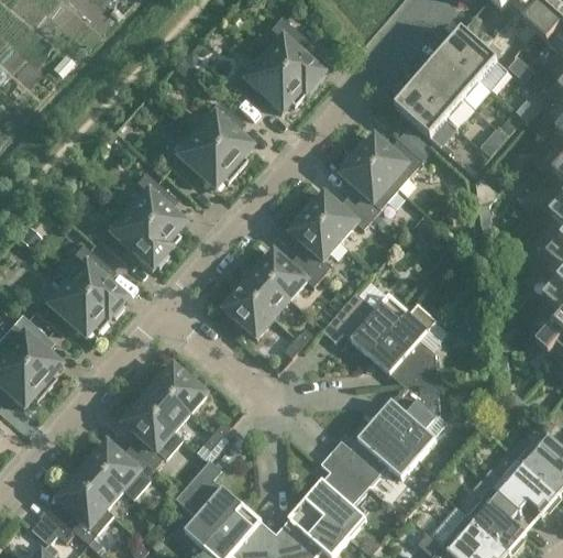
[(492,0),(501,9),(509,0),(492,0)]
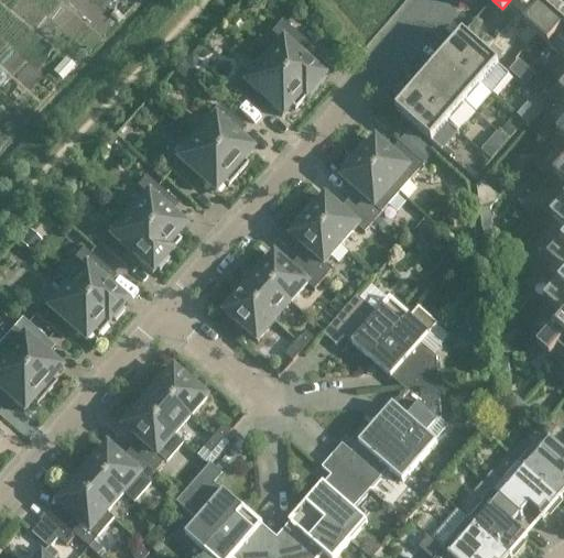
[(538,0),(540,2),(524,20),(537,31),(561,0),(538,0)]
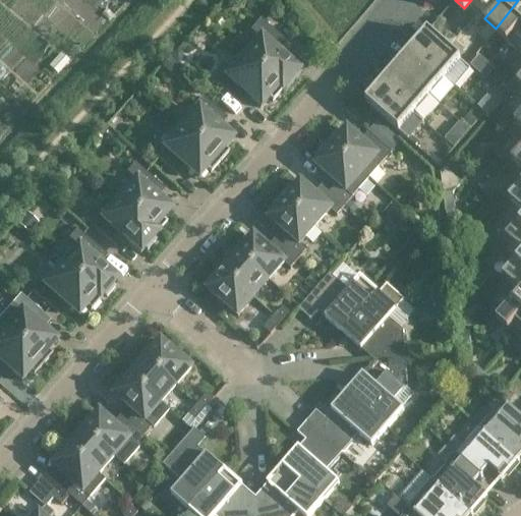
[(518,0),(496,29),(515,45),(520,38),(520,0),(518,0)]
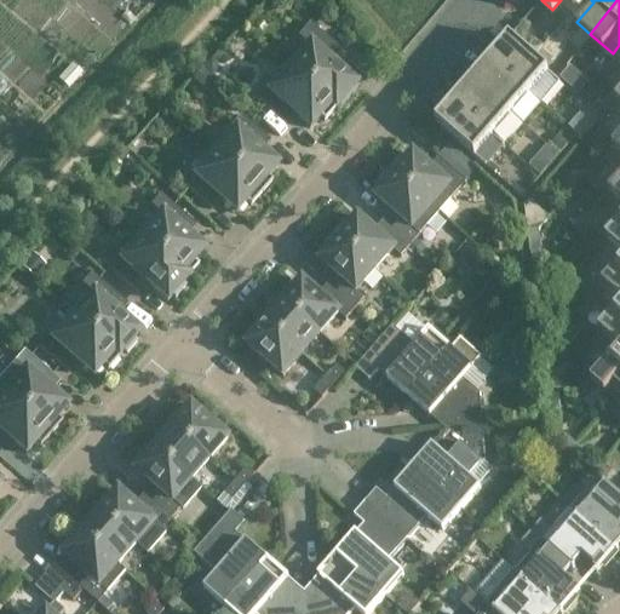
[(336,103),(339,98),(342,97),(344,96),(345,95),(348,93),(349,92),(349,90),(350,87),(350,85),(355,80),(350,74),(349,73),(348,70),(348,69),(345,67),(344,66),(342,64),(339,63),(337,63),(329,57),(340,45),(309,17),(298,30),(309,40),(288,62),(336,103)]
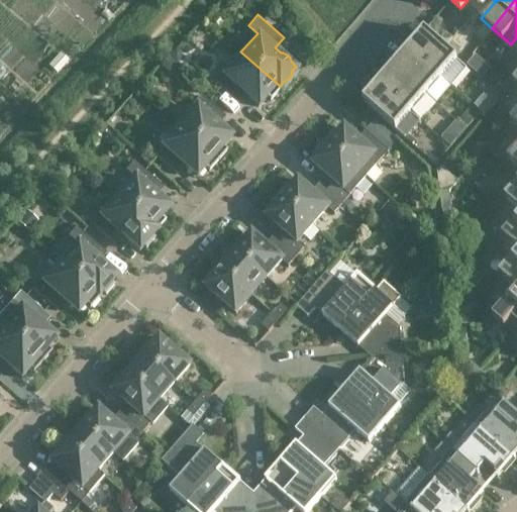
[(424,27),(418,34),(409,44),(441,73),(450,82),(467,64),(424,27)]
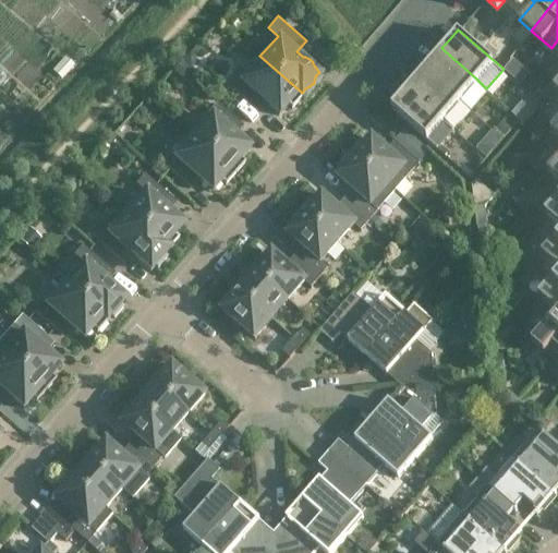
[(472,38),(480,46),(488,37),(480,29),(472,38)]
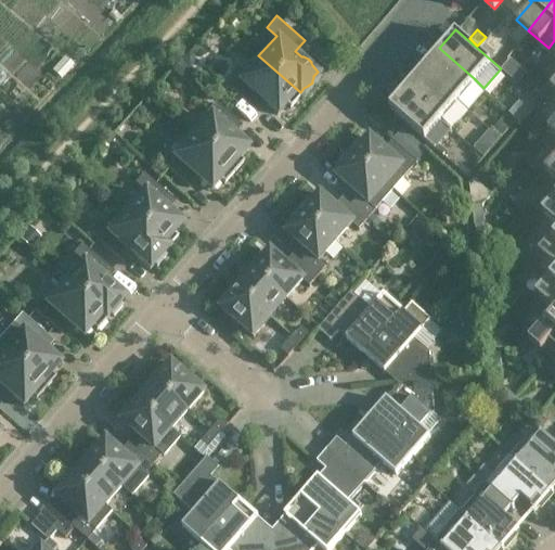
[(423,67),(457,98),(474,78),(439,48),(423,67)]
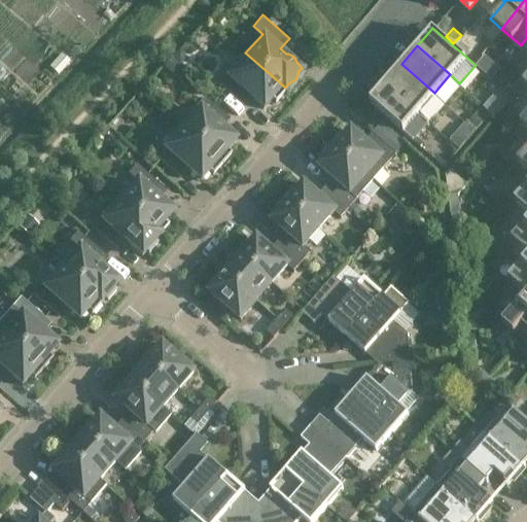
[(172,53),(171,54),(179,61),(180,60),(183,57),(182,50),(178,46),(172,53)]
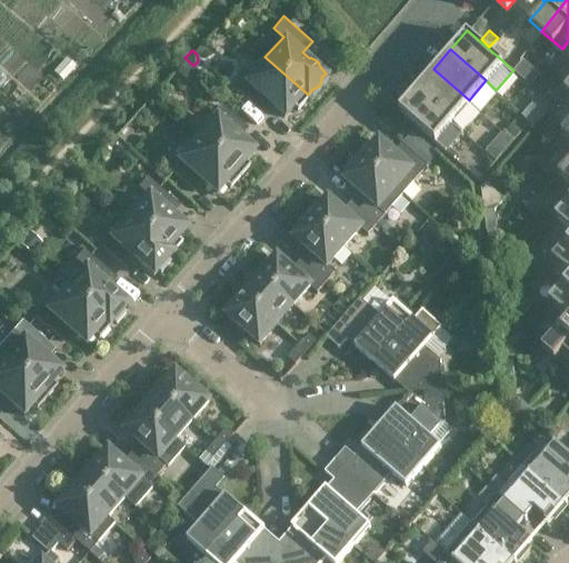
[(265,57),(247,78),(242,74),(233,86),(255,103),(262,93),(283,112),(293,102),(297,106),(308,94),(265,57)]
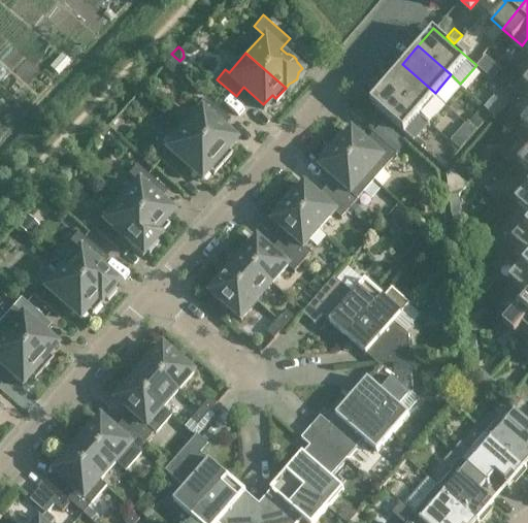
[(486,53),(477,62),(493,75),(501,66),(486,53)]
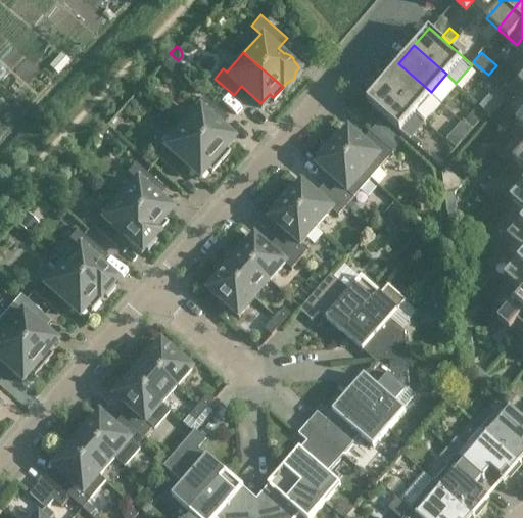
[(170,53),(161,62),(170,69),(178,60),(170,53)]
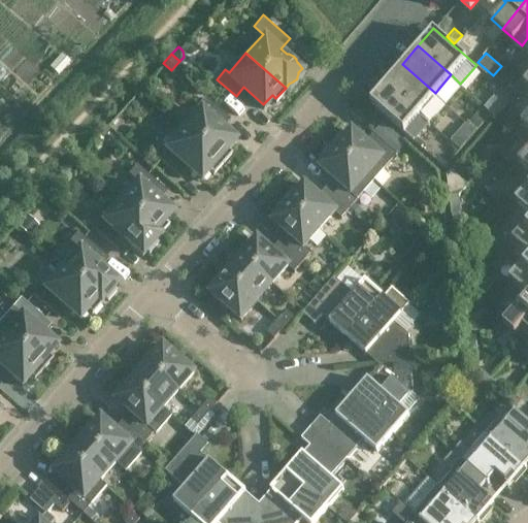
[(387,82),(420,110),(435,93),(402,64),(387,82)]
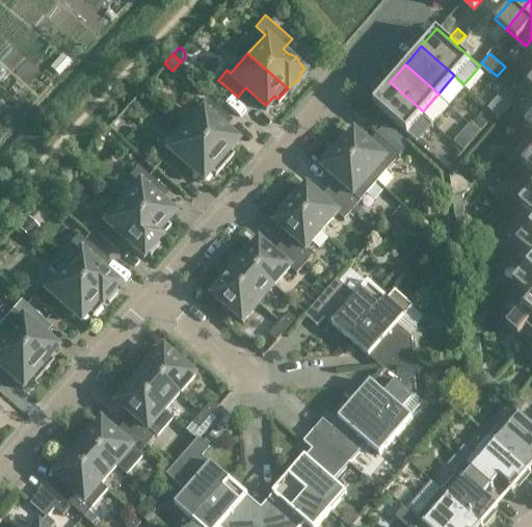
[(521,88),(513,82),(507,89),(514,96),(521,88)]
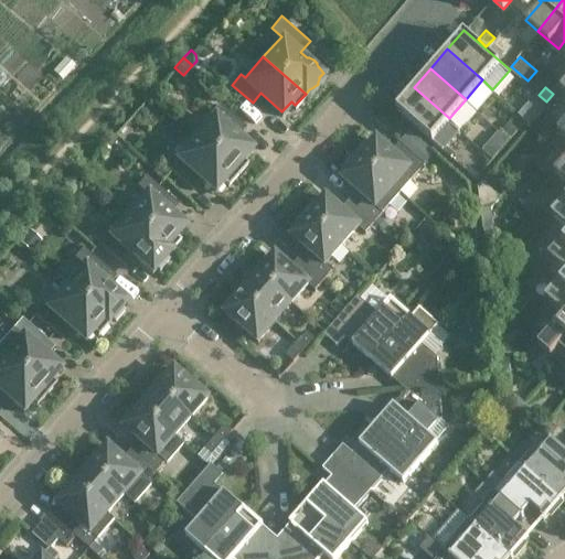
[(404,98),(396,107),(441,147),(450,154),(455,150),(446,142),(459,127),(449,118),(417,90),(407,103),(404,98)]
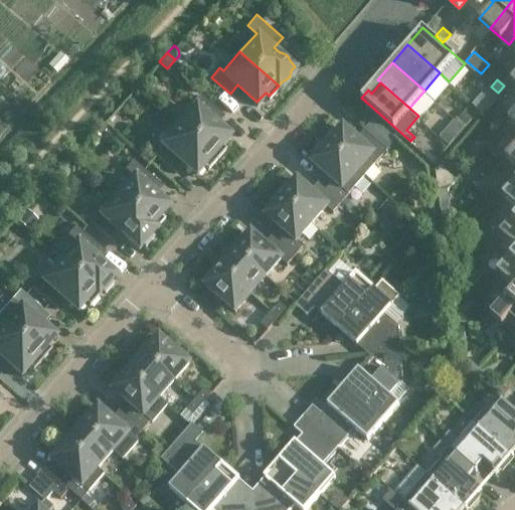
[(498,94),(489,85),(474,102),(484,111),(498,94)]
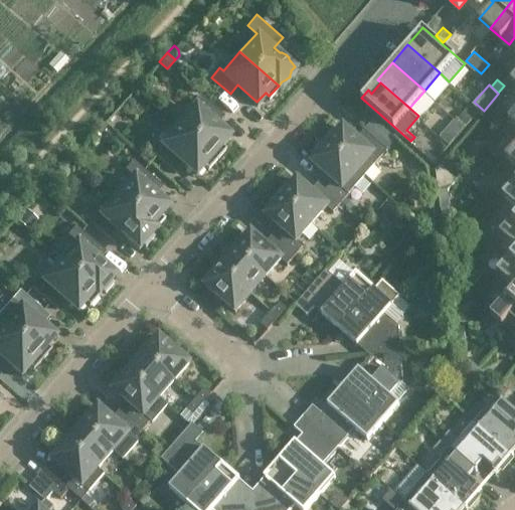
[(216,156),(225,146),(221,142),(229,133),(210,116),(218,108),(199,91),(191,101),(195,104),(178,122),(216,156)]
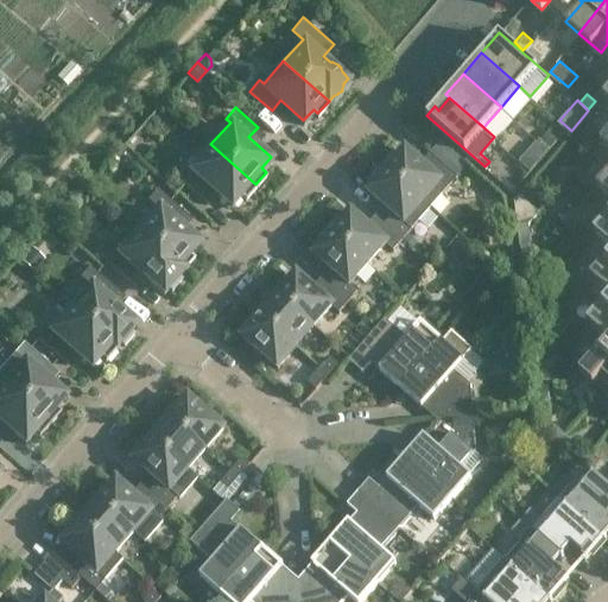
[(559,132),(550,125),(539,138),(548,145),(559,132)]
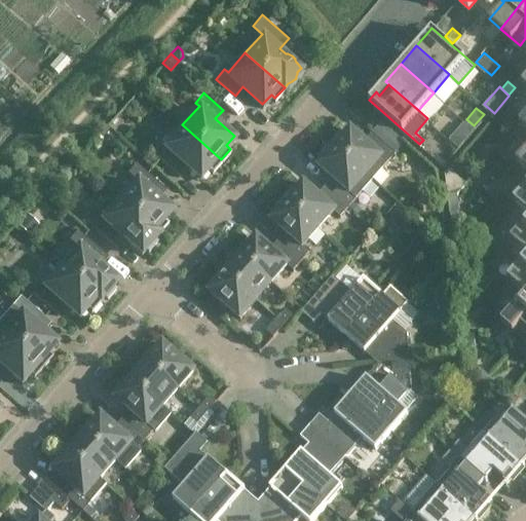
[(525,112),(511,129),(525,143),(525,112)]
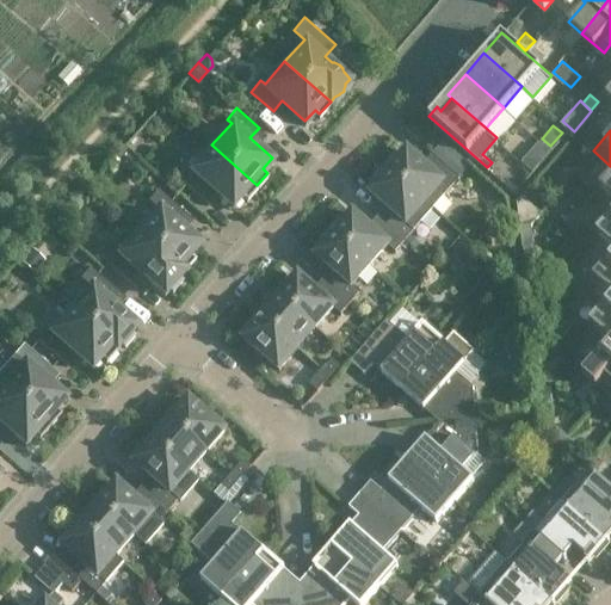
[(539,139),(535,144),(545,153),(550,148),(539,139)]
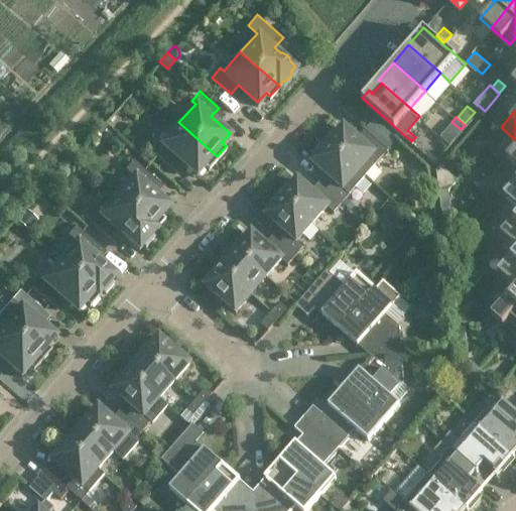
[(176,155),(196,172),(204,163),(208,166),(217,156),(178,122),(162,141),(158,138),(150,148),(169,164),(176,155)]
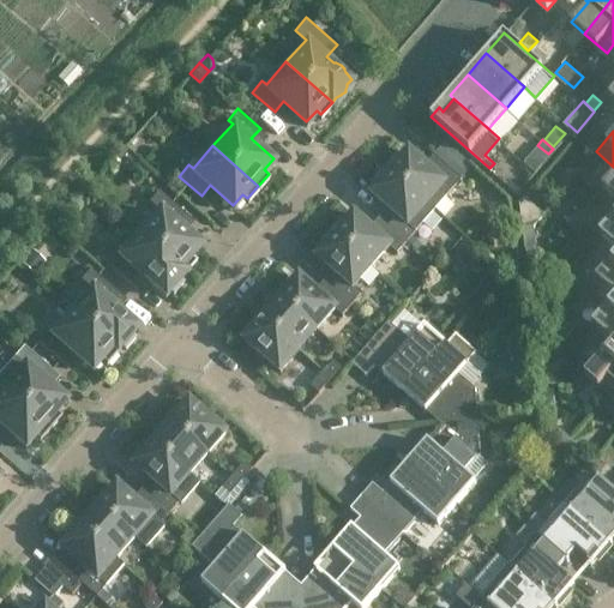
[(401,157),(396,152),(386,164),(434,206),(462,174),(440,155),(431,166),(409,146),(401,157)]
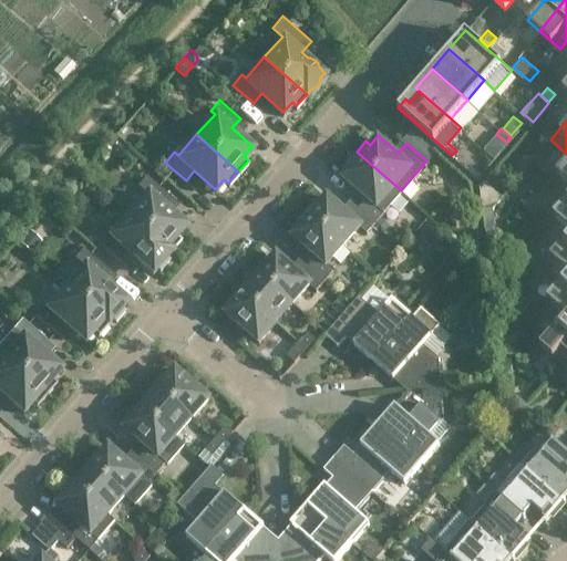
[(488,145),(485,148),(493,156),(496,152),(488,145)]
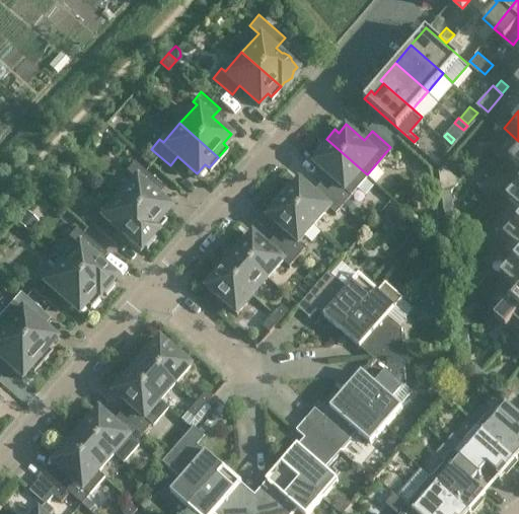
[(314,160),(332,175),(325,185),(344,201),(367,174),(326,139),(318,148),(321,151),(314,160)]
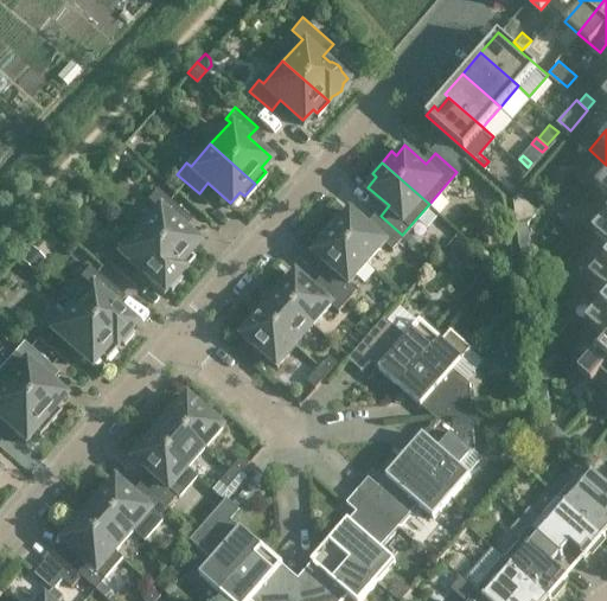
[(606,170),(595,184),(606,193),(606,170)]
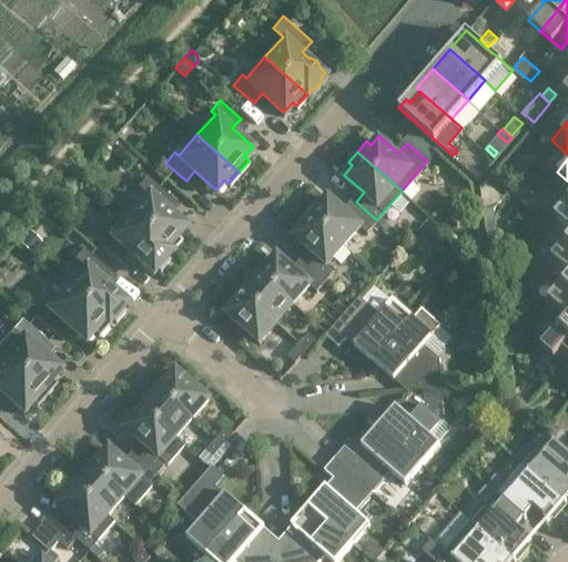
[(146,191),(129,212),(171,249),(181,237),(176,234),(185,224),(164,205),(173,195),(146,172),(138,183),(146,191)]
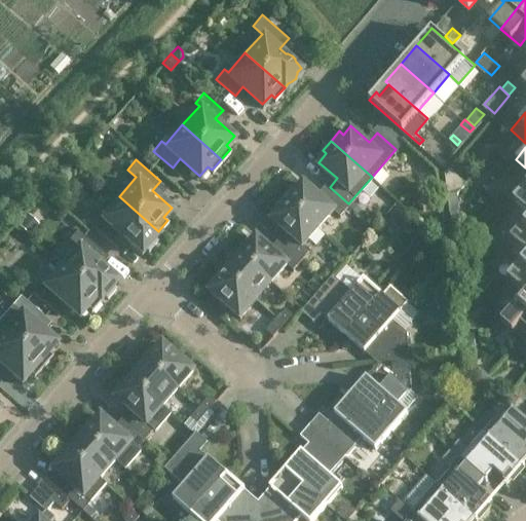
[(457,191),(466,180),(449,165),(445,170),(448,192),(457,191)]
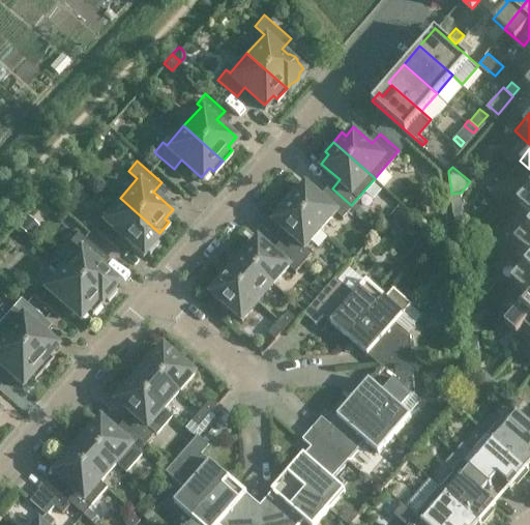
[(298,190),(294,186),(286,196),(321,227),(336,209),(343,214),(351,205),(332,188),(324,197),(305,181),(298,190)]
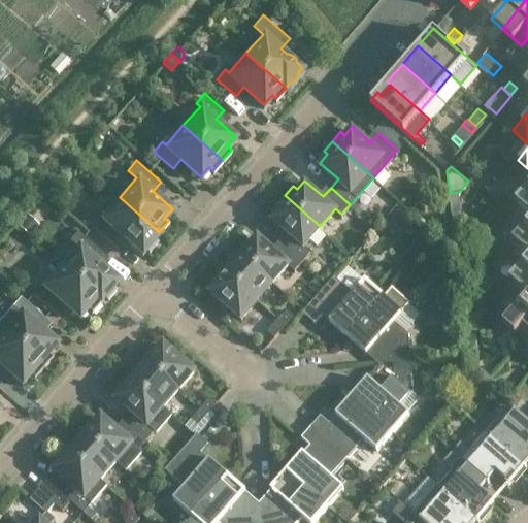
[(527,184),(515,199),(527,210),(527,184)]
